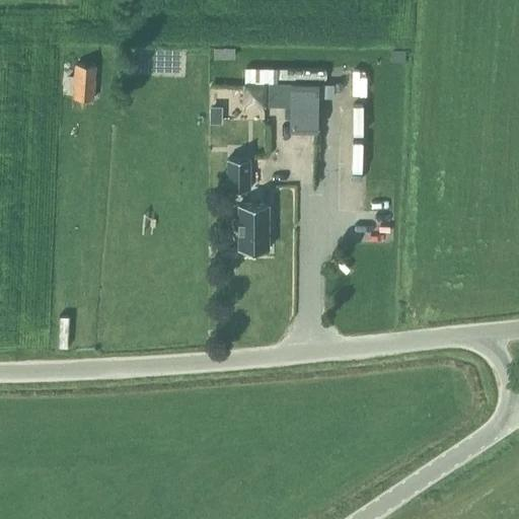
[(405,63),(405,51),(393,51),(393,62),(405,63)]
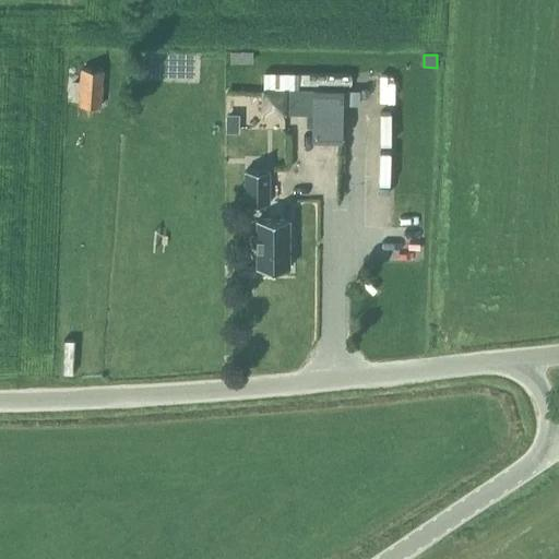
[(78,105),(102,106),(105,70),(81,69),(78,105)]
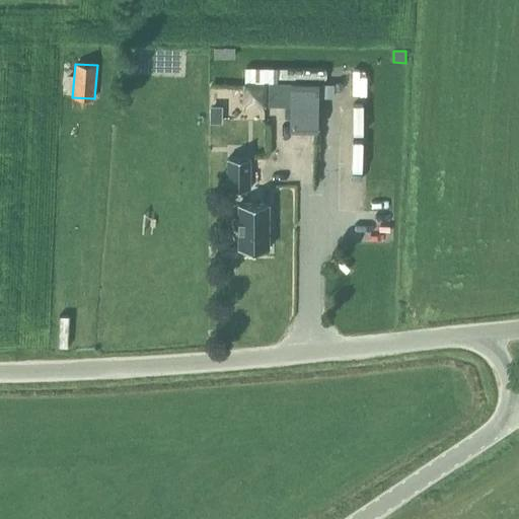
[(278,83),(278,68),(243,68),(243,82),(278,83)]
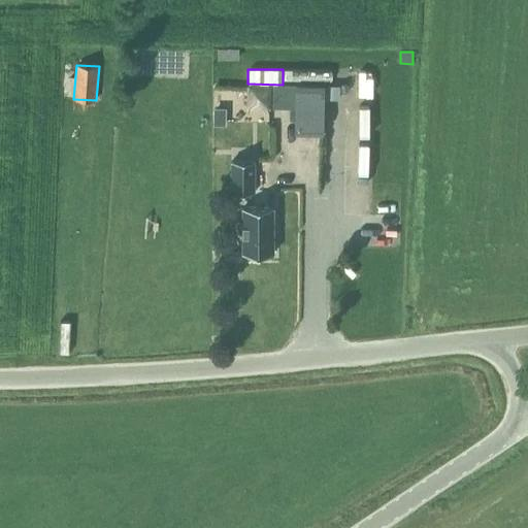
[(324,133),(325,86),(283,85),(248,84),(246,106),(297,107),(297,132),(324,133)]
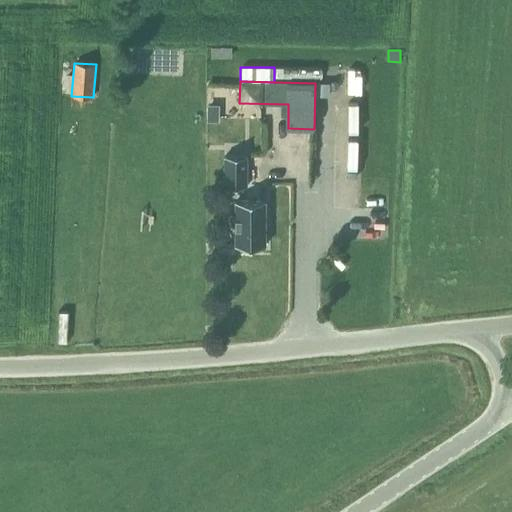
[(224,187),(249,186),(248,156),(224,157),(224,187)]
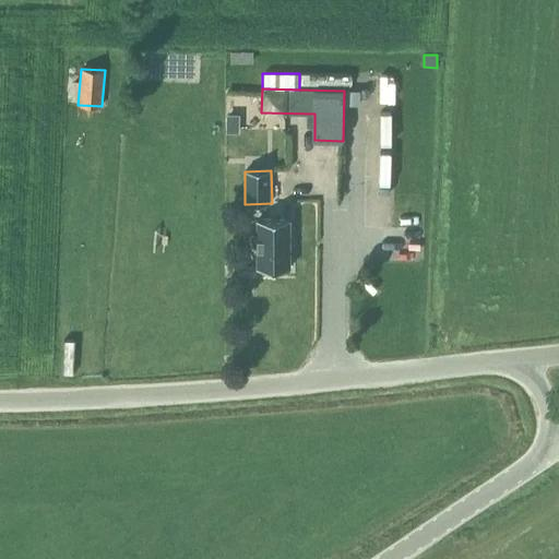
[(259,216),(258,216),(258,270),(290,271),(292,217),(259,216)]
